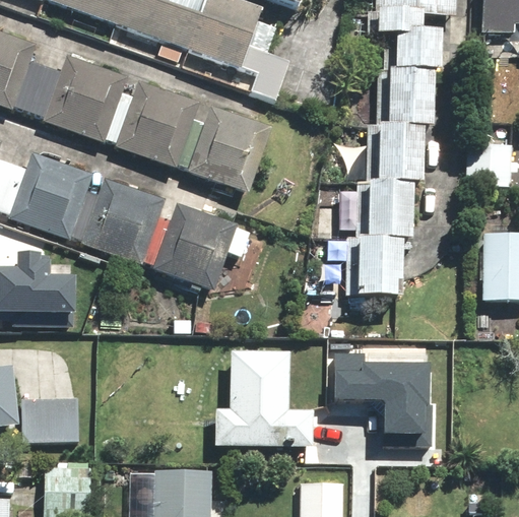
[(51,0),(242,67),(263,7),(243,0),(51,0)]
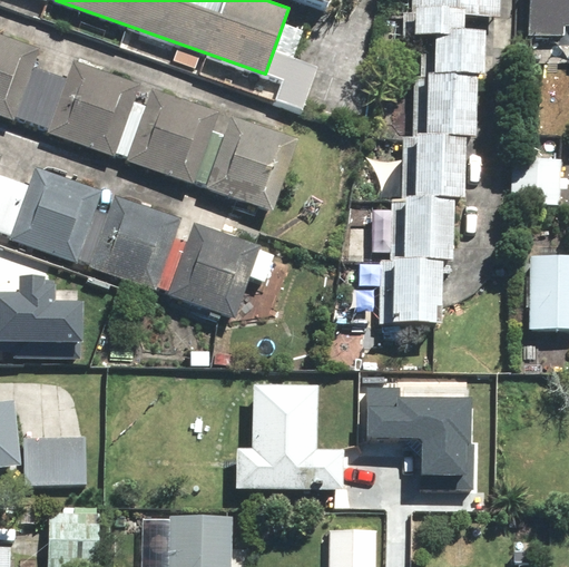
[(411,0),(411,12),(403,12),(402,36),(422,36),(421,57),(414,57),(412,135),(403,135),(402,198),(391,198),(390,260),(381,260),(379,322),(442,324),(444,261),(453,261),(455,197),(466,198),(467,137),(477,137),(479,75),(486,75),(487,38),(487,30),(464,29),(466,16),(500,17),(500,0),(411,0)]
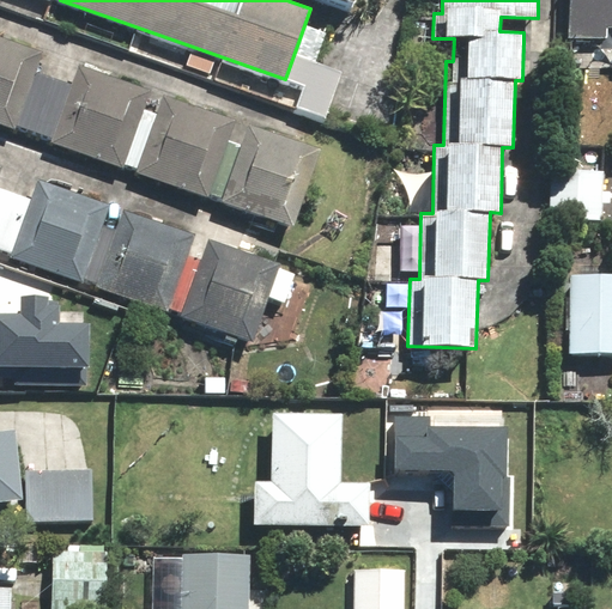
[(569,0),(569,37),(606,37),(607,28),(611,26),(611,0),(569,0)]
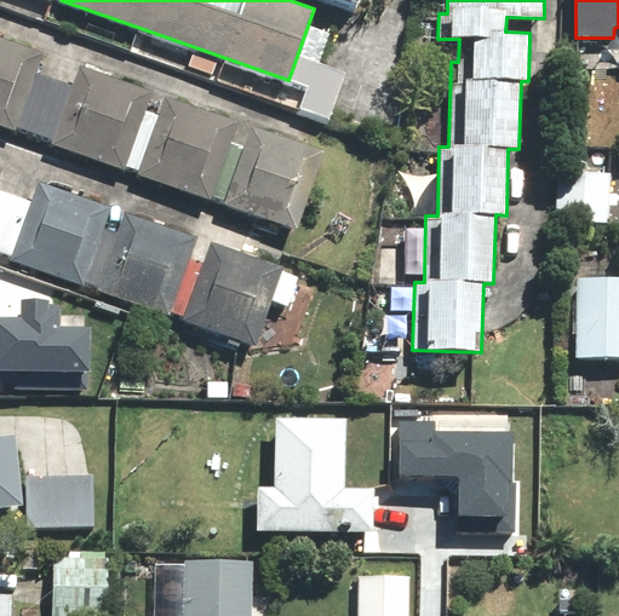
[(0,124),(15,130),(44,52),(0,35),(0,124)]
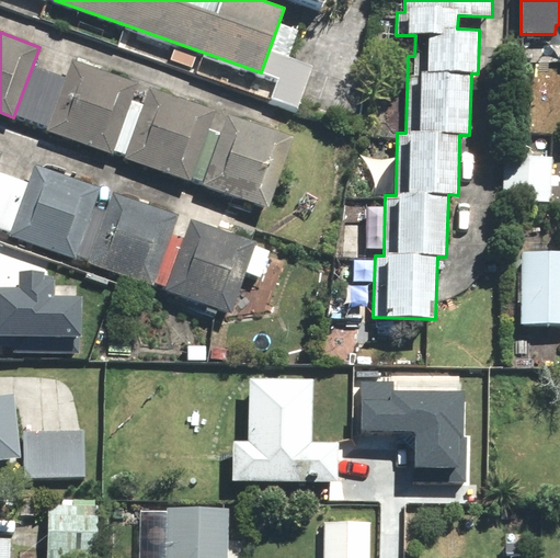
[(139,81),(72,58),(47,129),(114,152),(139,81)]
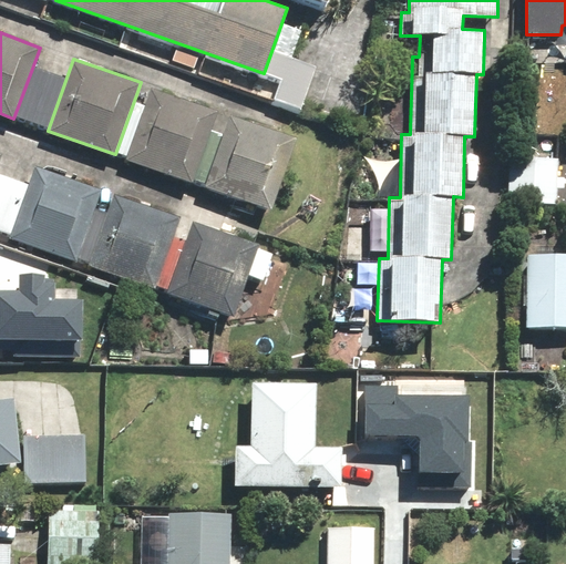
[(218,111),(152,86),(125,160),(193,183),(218,111)]
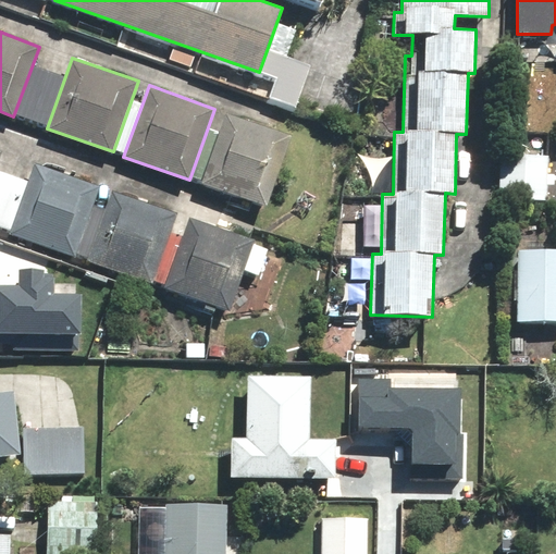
[(292,134),(226,112),(201,184),(267,207),(292,134)]
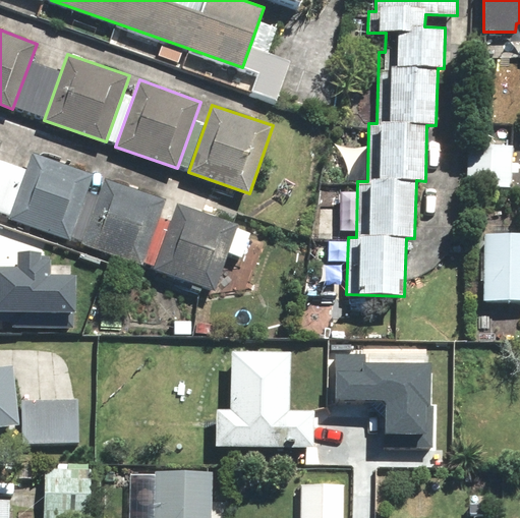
[(492,144),(469,145),(468,186),(511,187),(512,172),(518,172),(518,162),(512,162),(513,146),(492,144)]
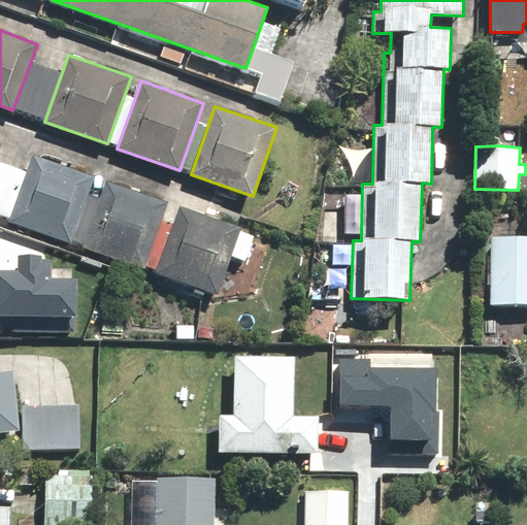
[(95,175),(32,154),(8,221),(71,242),(95,175)]
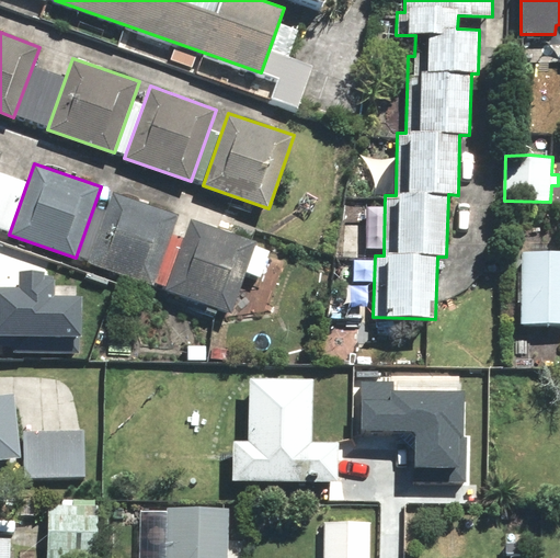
[(179,215),(112,191),(88,262),(153,285),(179,215)]
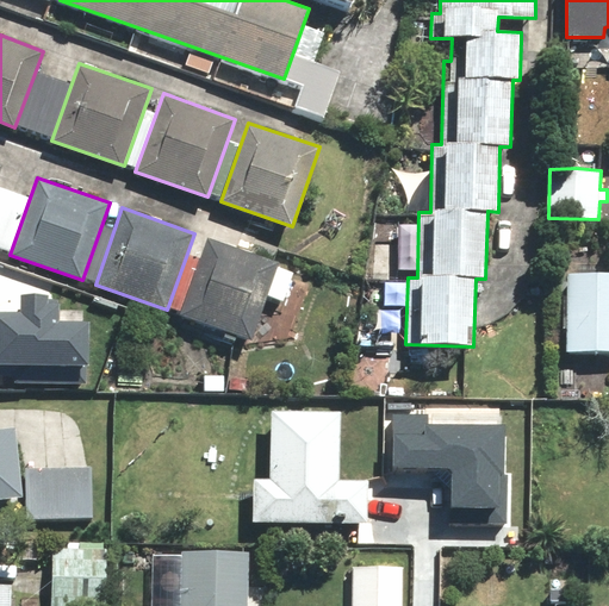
[(279,262),(207,237),(180,314),(252,339),(279,262)]
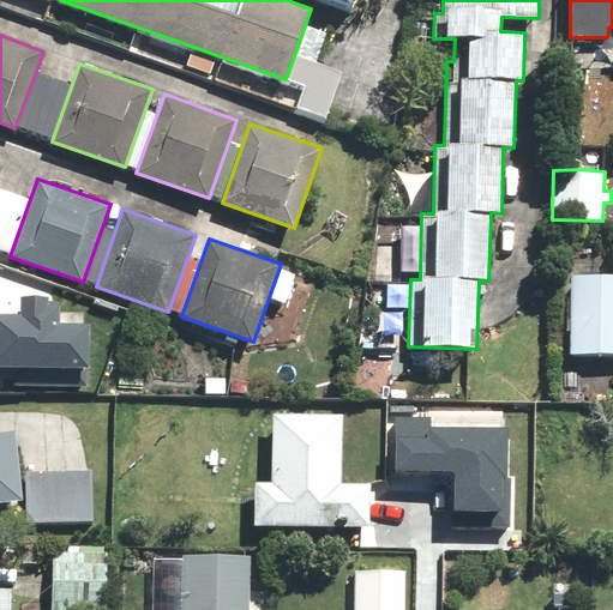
[(612,273),(570,275),(570,354),(612,352),(612,273)]
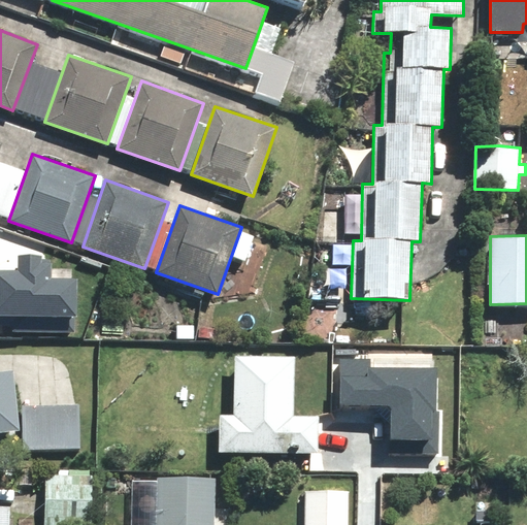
[(0,321),(11,322),(11,328),(74,327),(74,276),(48,276),(47,253),(19,253),(19,267),(0,267),(0,321)]
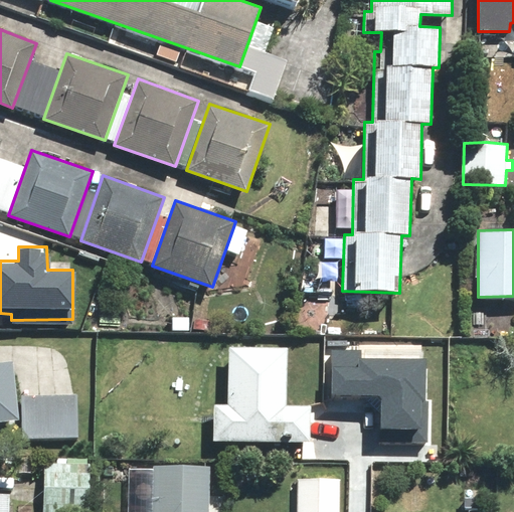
[(288,347),(229,347),(228,404),(213,404),(213,441),(311,442),(311,405),(287,405),(288,347)]
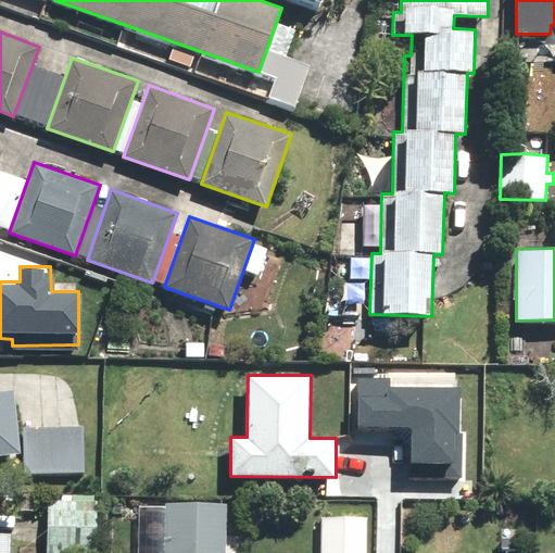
[(388,377),(357,377),(357,424),(411,424),(411,473),(459,473),(459,431),(458,431),(458,386),(388,386),(388,377)]
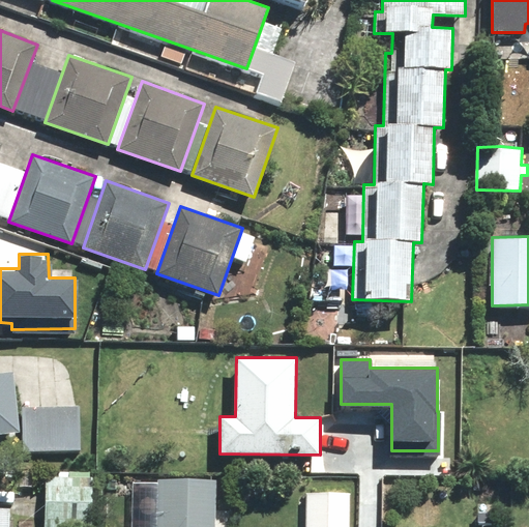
[(13,372),(0,373),(0,435),(20,433),(13,372)]
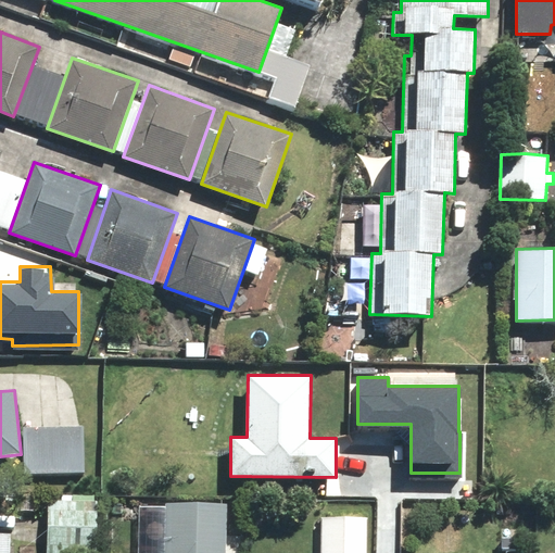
[(84,424),(22,425),(24,473),(85,472),(84,424)]
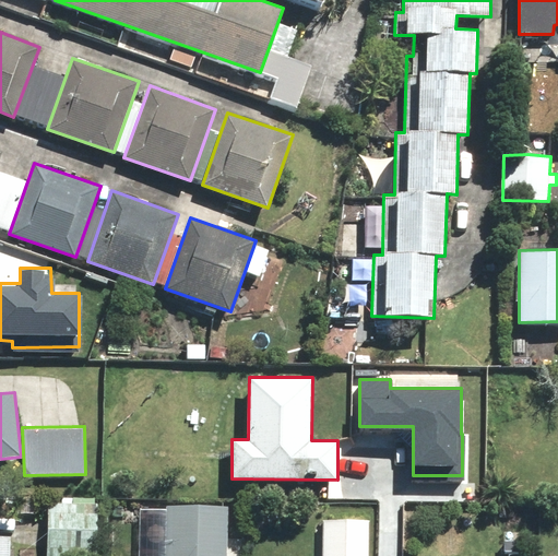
[(62,504),(49,503),(47,555),(97,555),(99,505),(95,505),(95,499),(62,498),(62,504)]
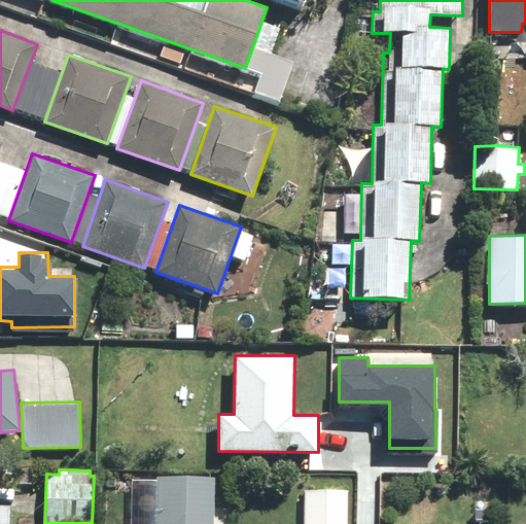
[(214,523),(216,479),(158,477),(155,523),(214,523)]
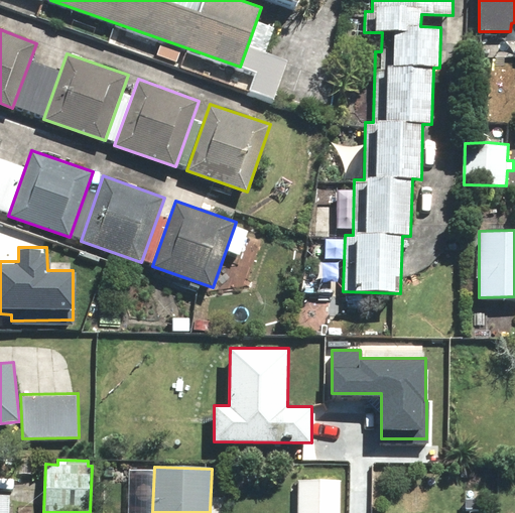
[(340,512),(341,480),(298,480),(298,512),(340,512)]
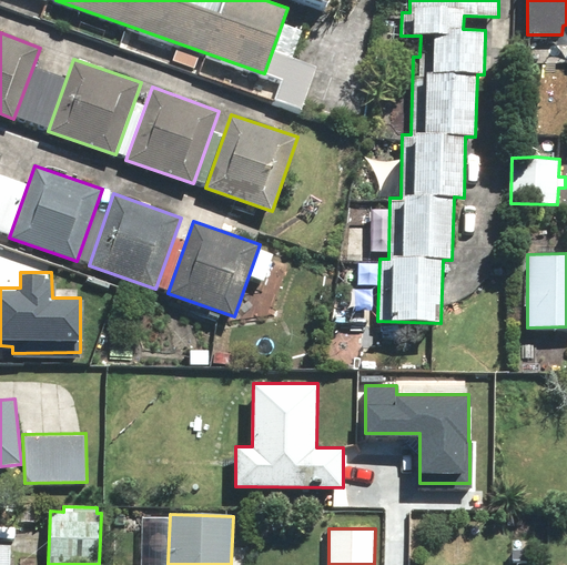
[(0,564),(12,564),(13,545),(0,543),(0,564)]
